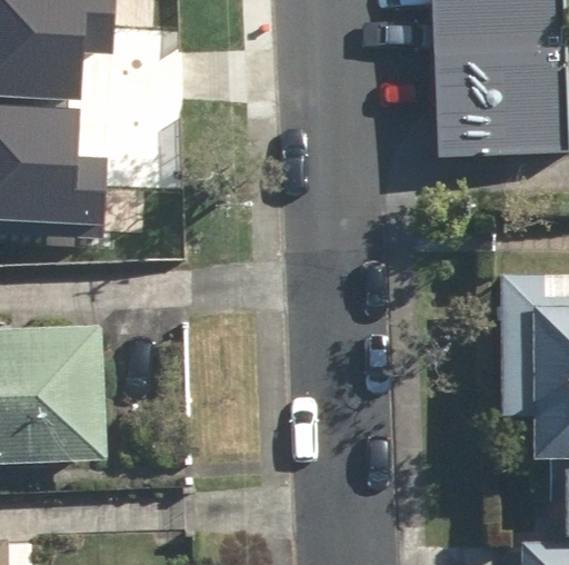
[(0,0),(0,93),(80,98),(81,71),(82,50),(116,51),(117,0),(0,0)]
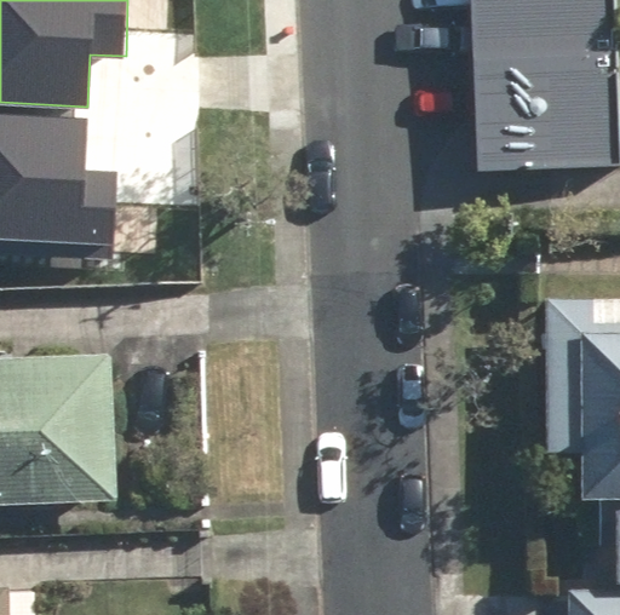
[(527,167),(518,0),(469,0),(475,118),(477,168),(527,167)]
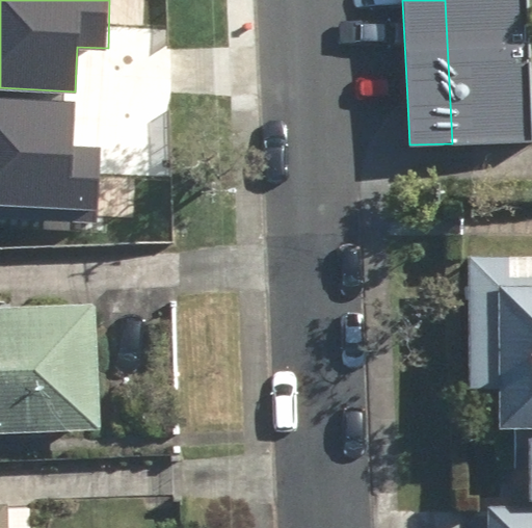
[(531,139),(531,86),(528,0),(445,0),(452,143),(531,139)]
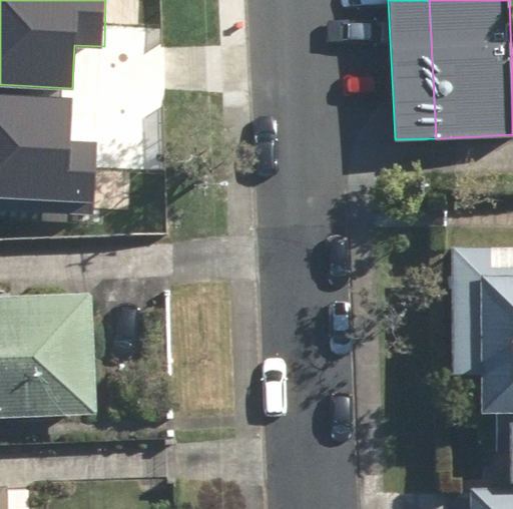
[(69,124),(70,97),(0,93),(0,199),(94,204),(97,142),(68,140),(69,124)]
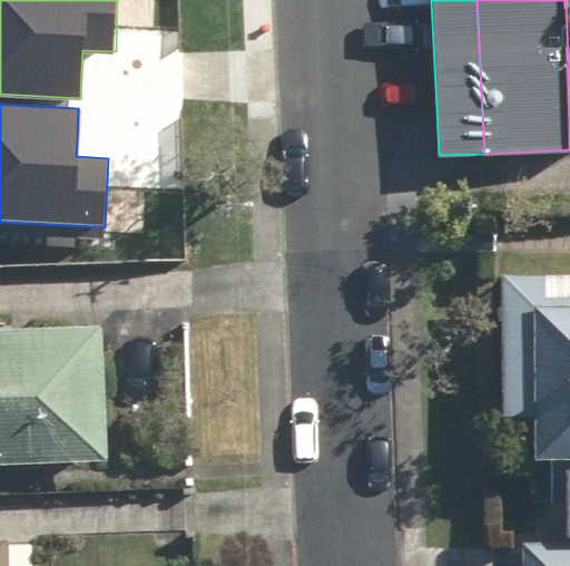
[(569,565),(569,274),(488,274),(488,418),(518,418),(518,460),(554,460),(554,539),(514,539),(513,565),(569,565)]
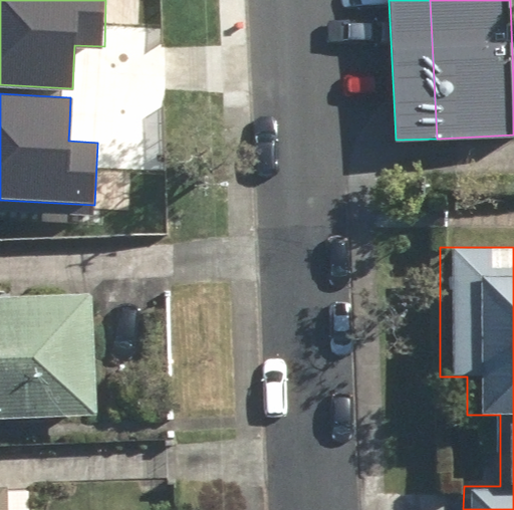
[(82,294),(0,297),(0,421),(88,418),(82,294)]
